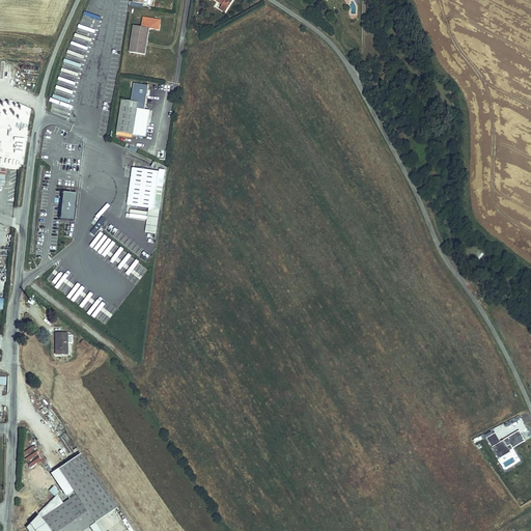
[(214,0),(222,5),(219,9),(224,12),(231,0),(214,0)]
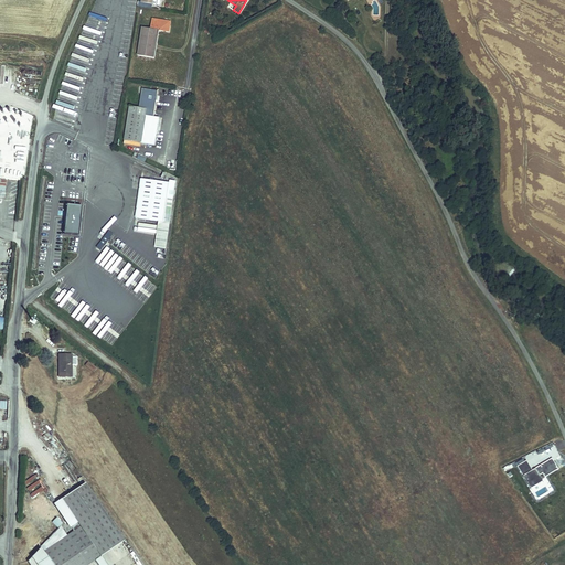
[(170,22),(151,19),(150,30),(159,31),(169,32),(170,22)]
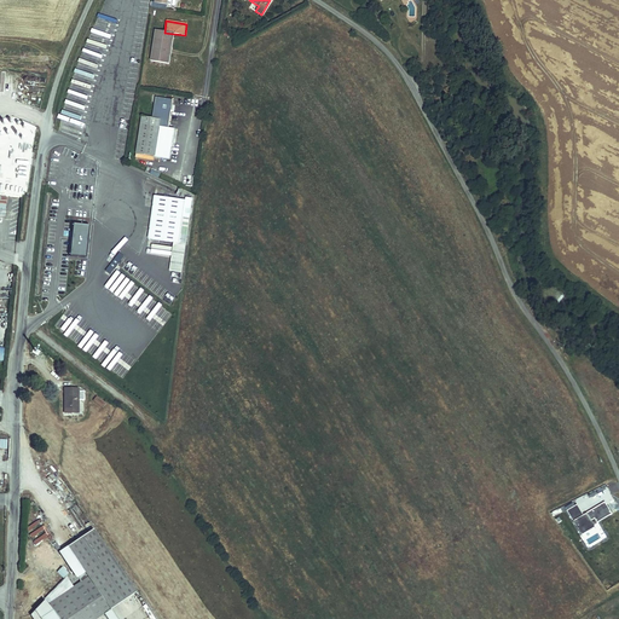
[(169,65),(174,34),(165,33),(156,32),(151,63),(169,65)]
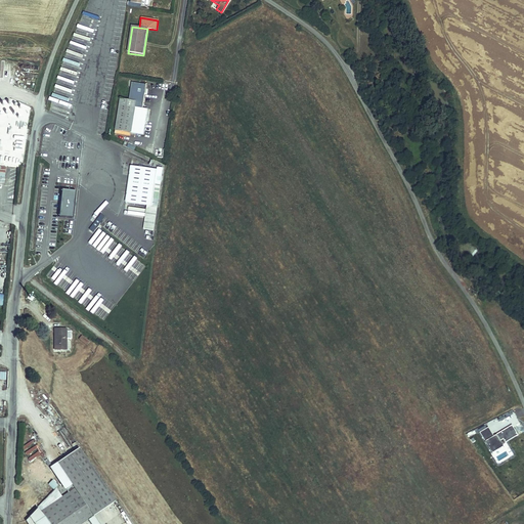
[(121,97),(116,128),(132,131),(136,106),(143,107),(146,84),(132,82),(129,99),(121,97)]
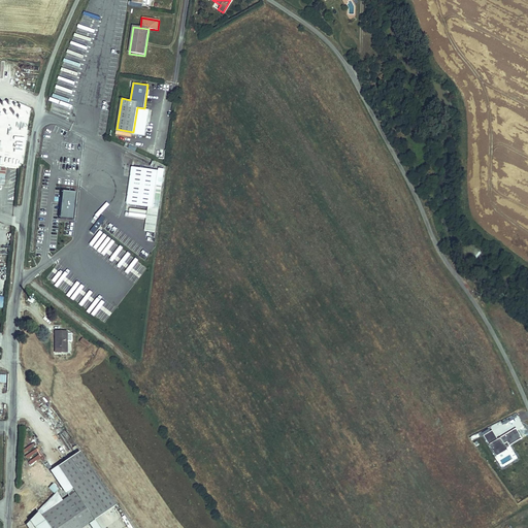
[(5,144),(4,152),(13,154),(18,134),(7,133),(6,141),(4,141),(4,144),(5,144)]
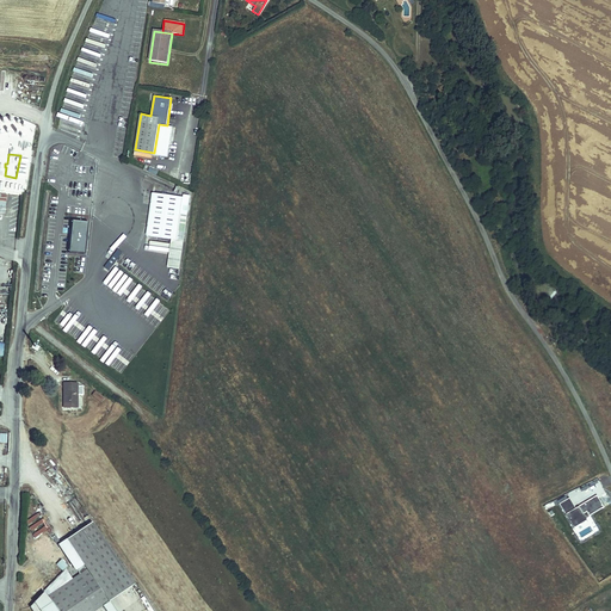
[(150,192),(144,234),(170,238),(166,265),(178,266),(189,193),(181,192),(181,196),(150,192)]
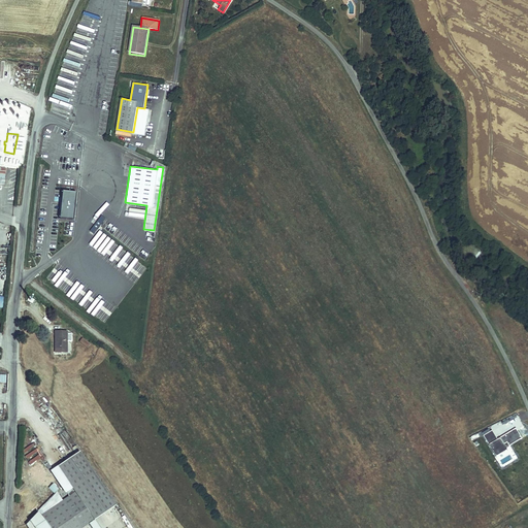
[(63,189),(61,217),(75,218),(76,190),(63,189)]
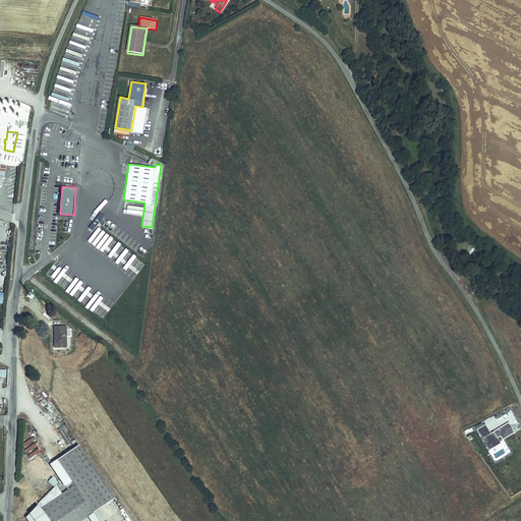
[(93,230),(104,215),(100,212),(89,227),(93,230)]
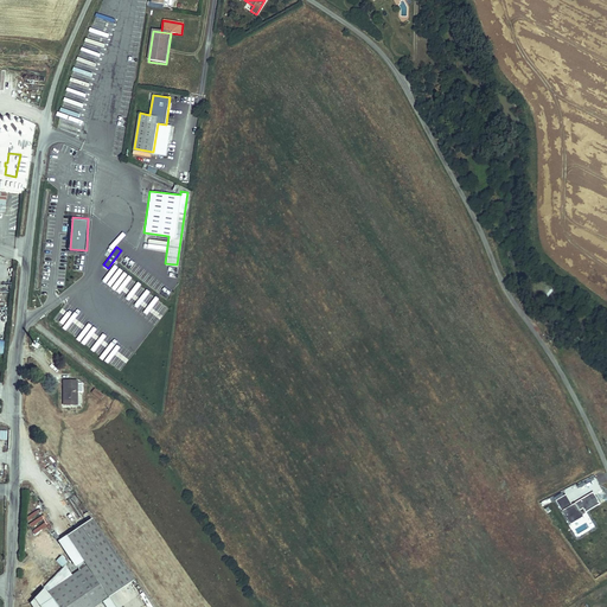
[(77,381),(63,381),(63,406),(76,406),(77,381)]
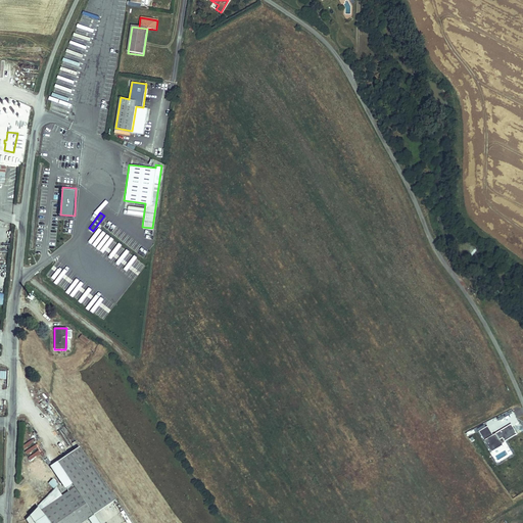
[(90,341),(82,335),(80,338),(87,344),(90,341)]
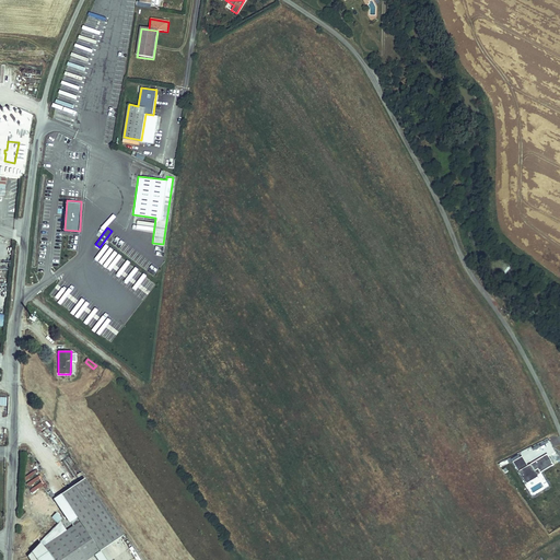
[(525,482),(555,466),(548,454),(528,465),(523,456),(513,462),(525,482)]
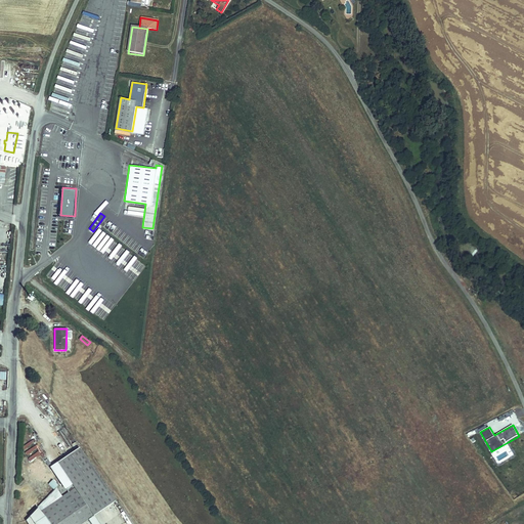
[(43,517),(33,523),(32,523),(82,523),(88,520),(91,523),(99,523),(94,516),(116,503),(80,449),(58,464),(75,488),(60,498),(58,494),(52,498),(54,503),(40,512),(43,517)]
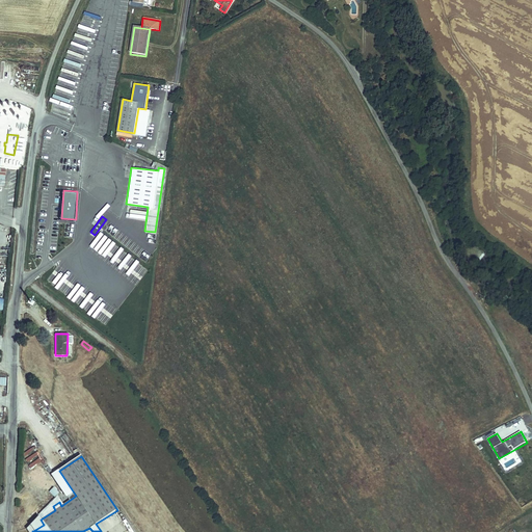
[(512,459),(505,463),(507,468),(514,463),(512,459)]
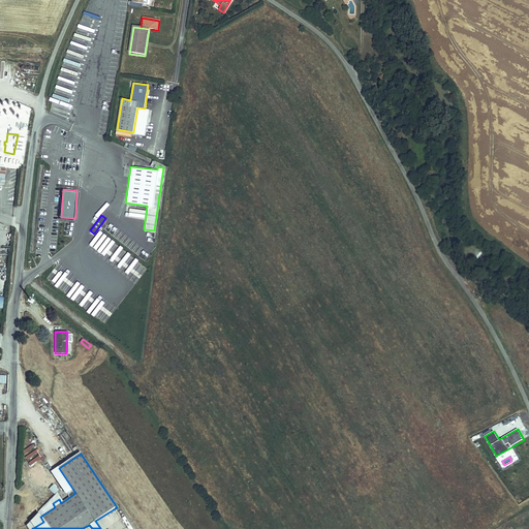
[(32,481),(39,491),(53,480),(39,464),(29,472),(35,479),(32,481)]
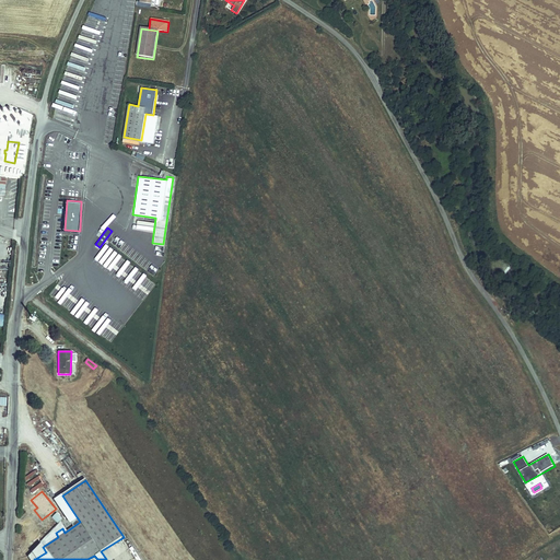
[(57,523),(62,517),(57,512),(51,516),(57,523)]
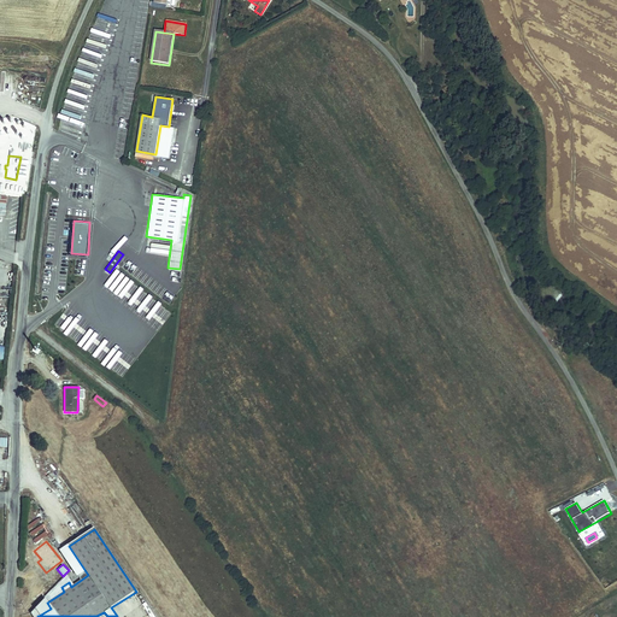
[(616,616),(616,597),(589,615),(591,616),(594,616),(599,613),(600,616),(616,616)]
